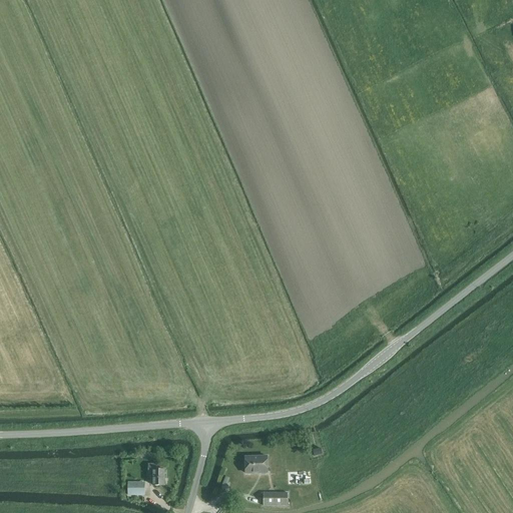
[(315,457),(324,455),(322,448),(314,450),(315,457)]
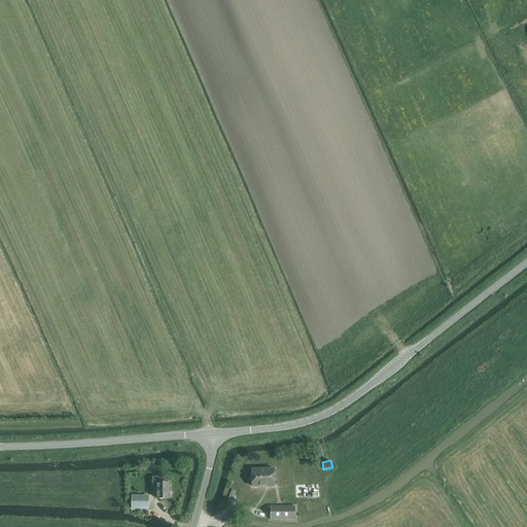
[(252,487),(276,487),(276,468),(251,469),(252,487)]
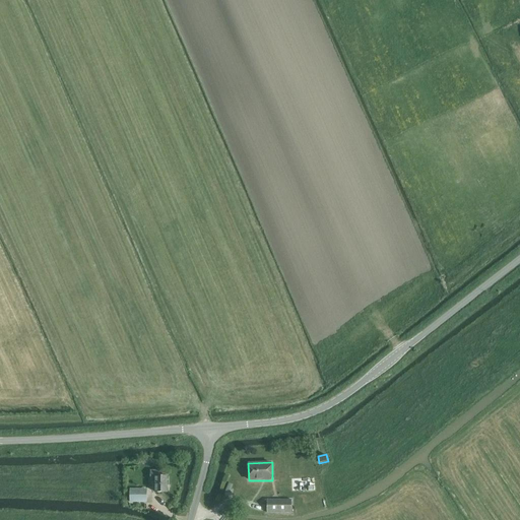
[(169,493),(169,476),(160,475),(160,470),(150,470),(150,480),(155,480),(155,493),(169,493)]
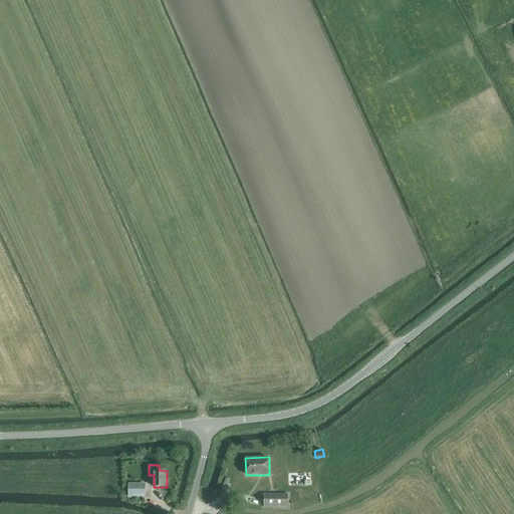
[(297,486),(310,484),(308,476),(296,477),(297,486)]
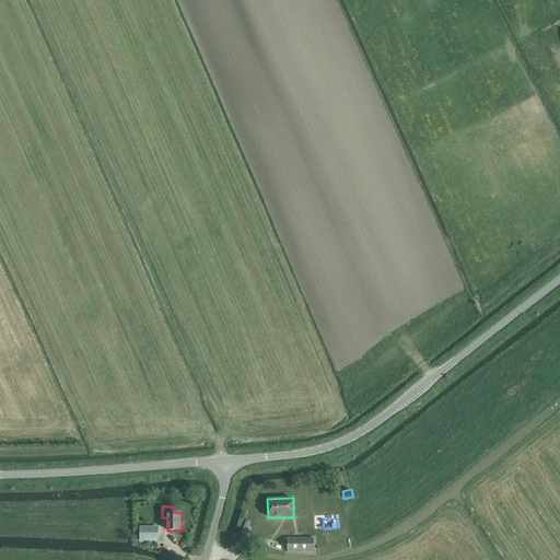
[(158,527),(140,527),(140,539),(158,539),(158,527)]
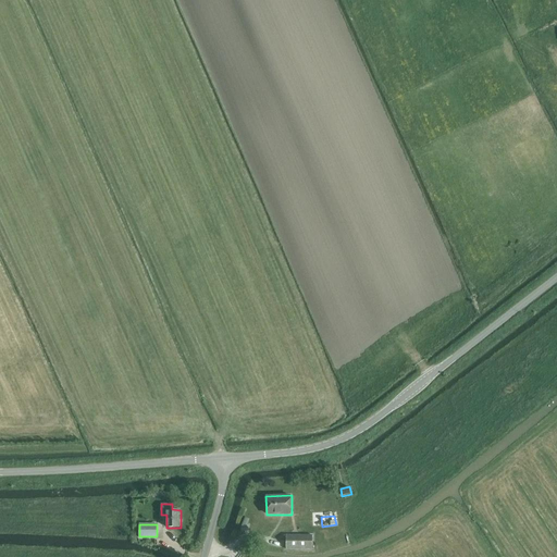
[(286,551),(313,551),(313,534),(286,534),(286,551)]
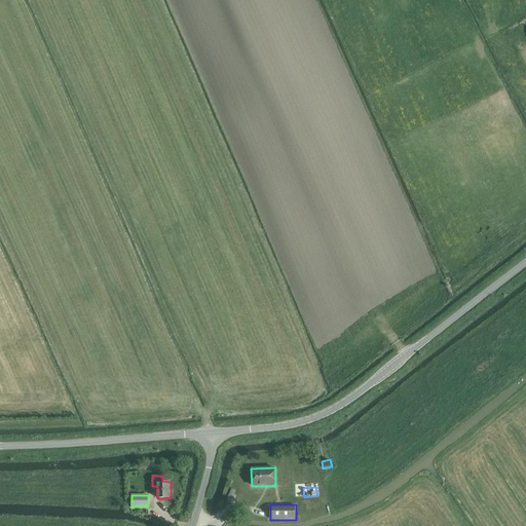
All buildings are outlined.
